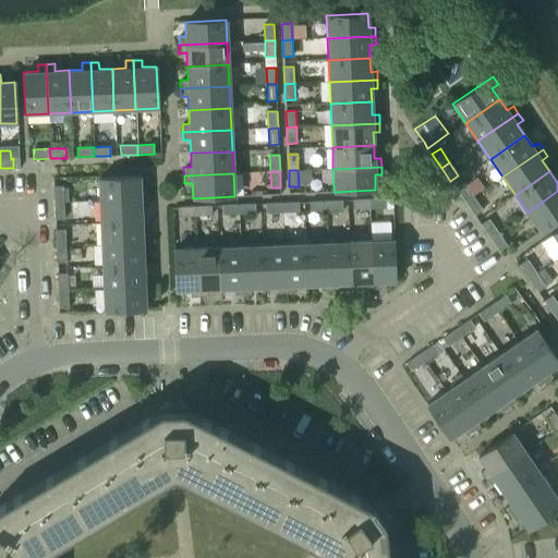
[(99,179),(100,202),(148,199),(148,192),(141,192),(140,177),(99,179)]
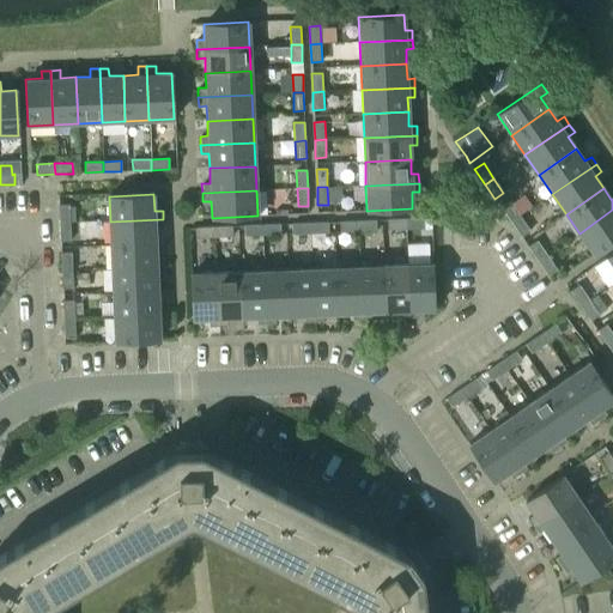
[(510,222),(519,216),(509,201),(501,207),(510,222)]
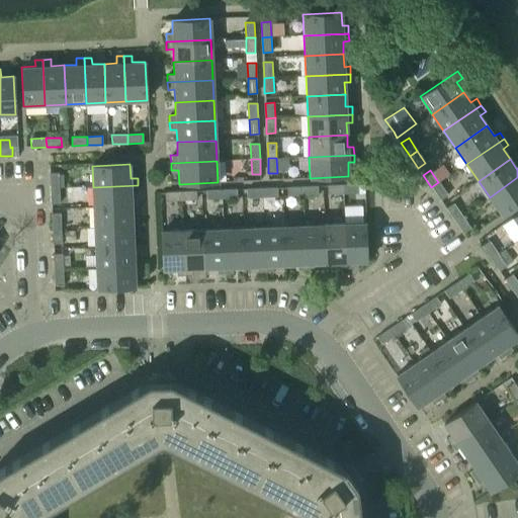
[(50,189),(59,188),(58,173),(49,174),(50,189)]
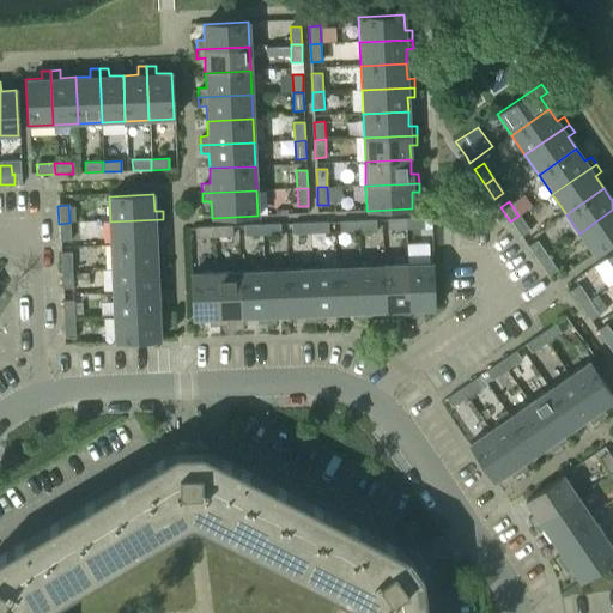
[(612,210),(580,234),(594,254),(612,241),(612,210)]
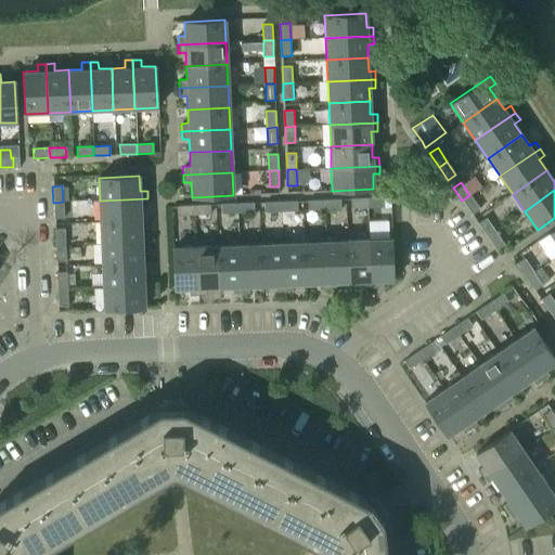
[(469,195),(462,201),(470,214),(479,208),(469,195)]
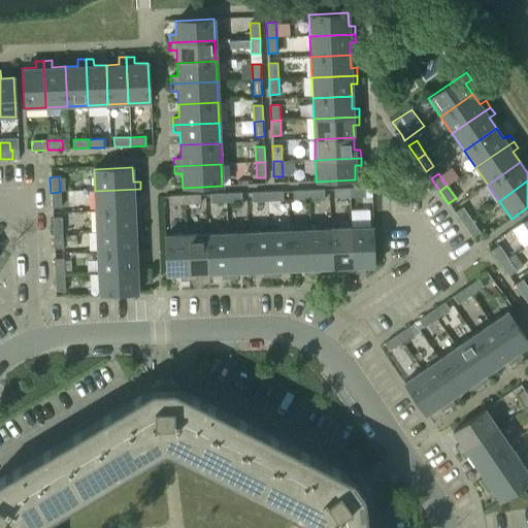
[(333,198),(349,198),(349,188),(333,189),(333,198)]
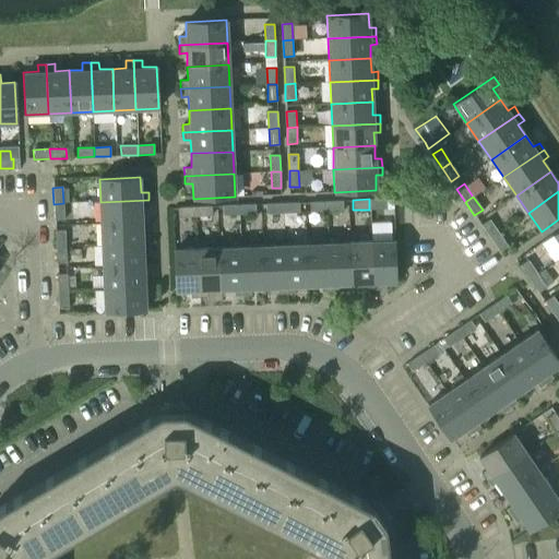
[(369,199),(369,210),(385,209),(385,199),(369,199)]
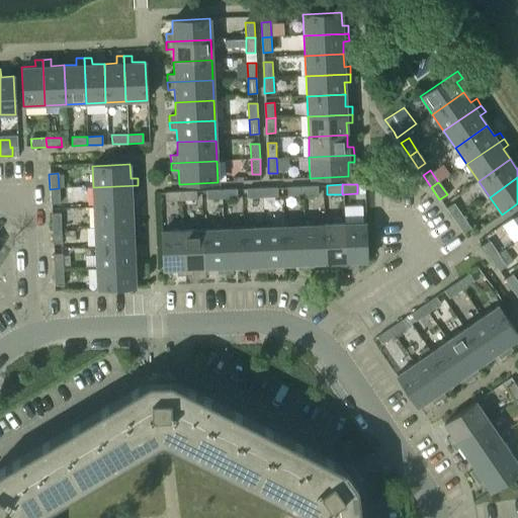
[(94,207),(132,205),(132,193),(138,193),(138,185),(93,187),(94,207)]
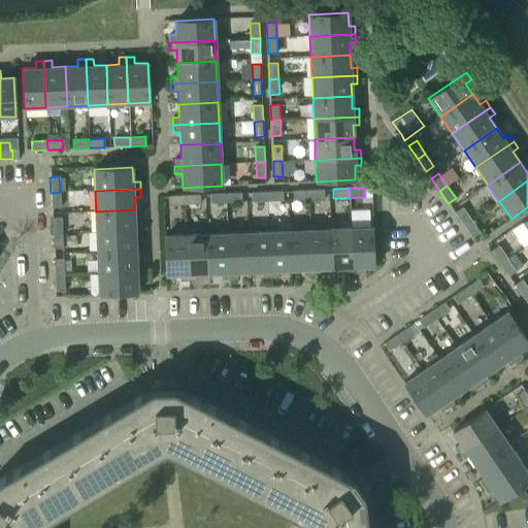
[(307,190),(308,199),(324,199),(323,189),(307,190)]
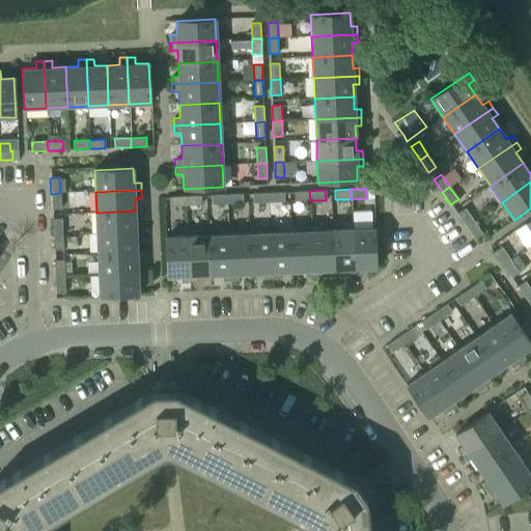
[(295,201),(310,200),(309,191),(294,192),(295,201)]
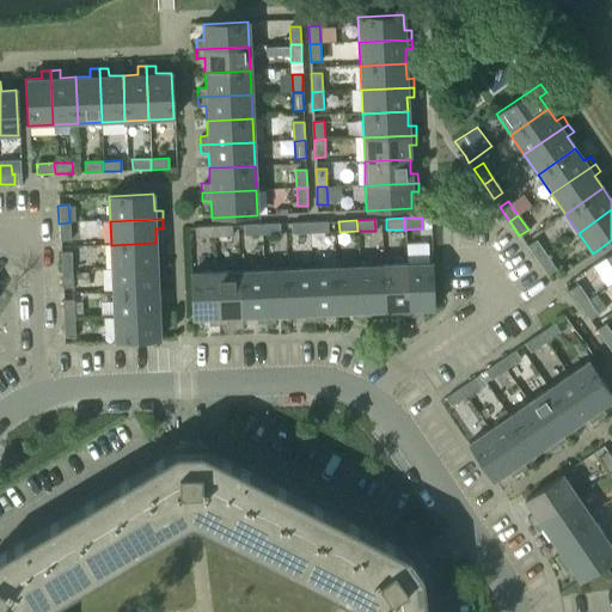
[(308,222),(310,233),(328,232),(326,221),(308,222)]
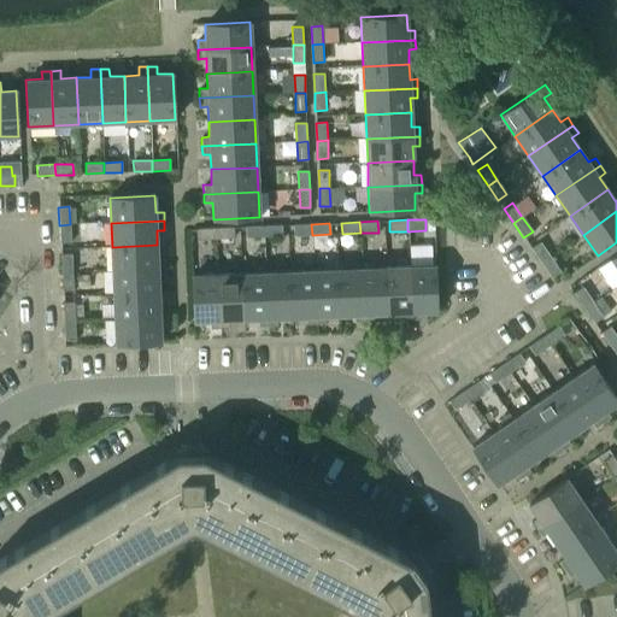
[(70,224),(59,225),(59,242),(70,242),(70,224)]
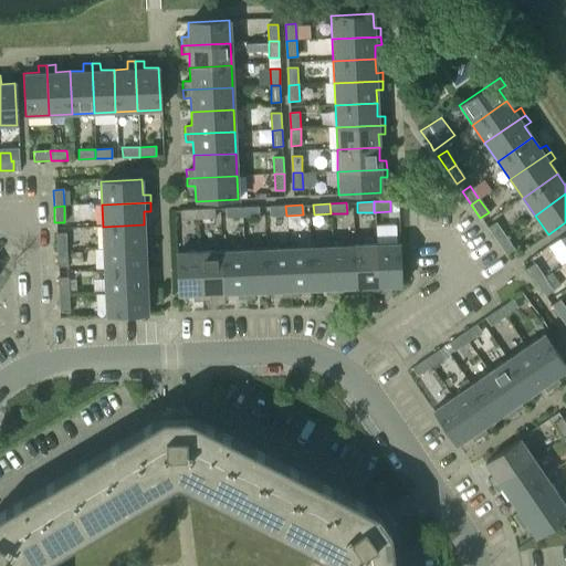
[(270,217),(286,216),(285,206),(269,206),(270,217)]
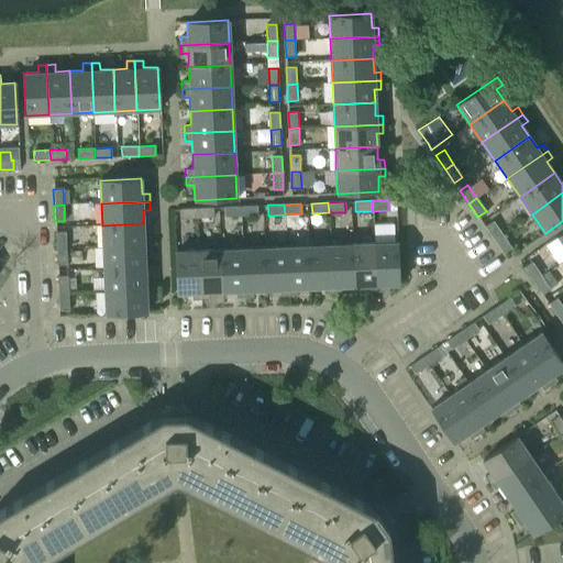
[(240,207),(241,217),(257,216),(256,206),(240,207)]
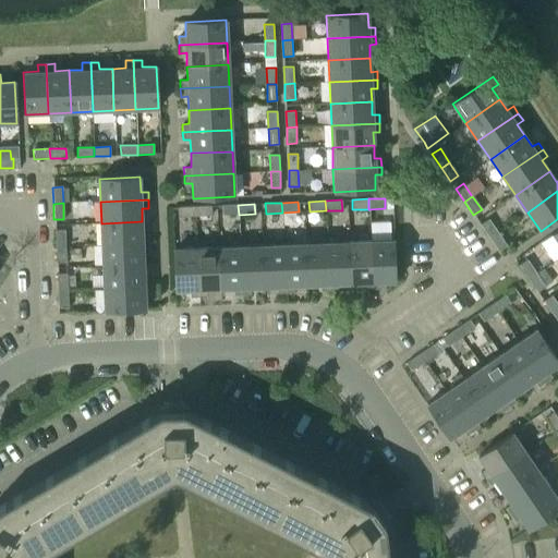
[(222,215),(239,215),(238,205),(221,205),(222,215)]
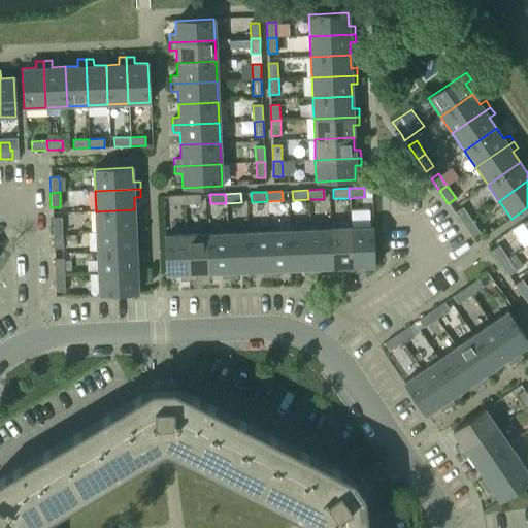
[(168,205),(185,205),(184,195),(168,196),(168,205)]
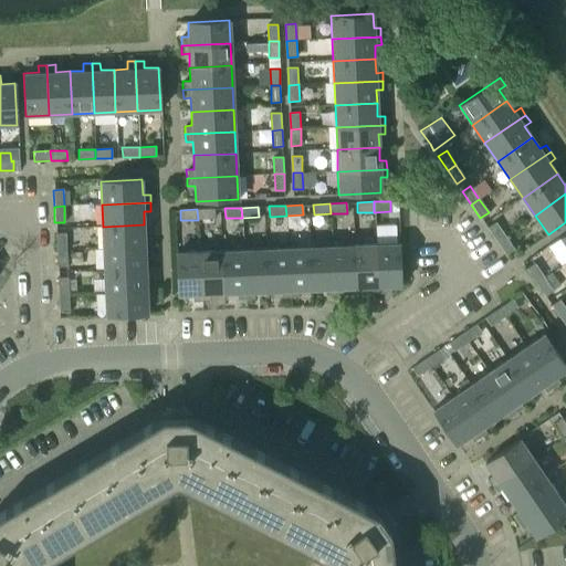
[(197,209),(198,220),(215,219),(213,209),(197,209)]
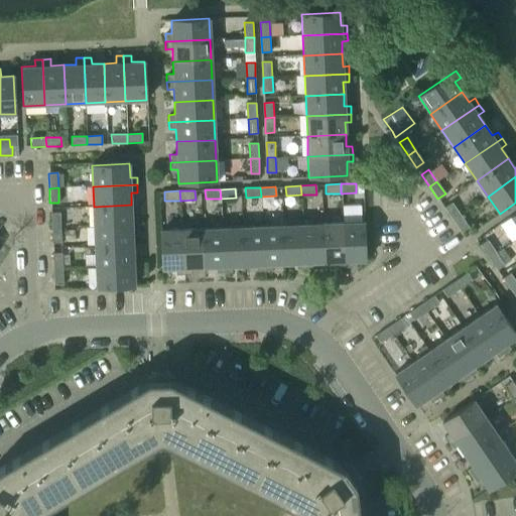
[(453,220),(460,215),(452,203),(443,208),(453,220)]
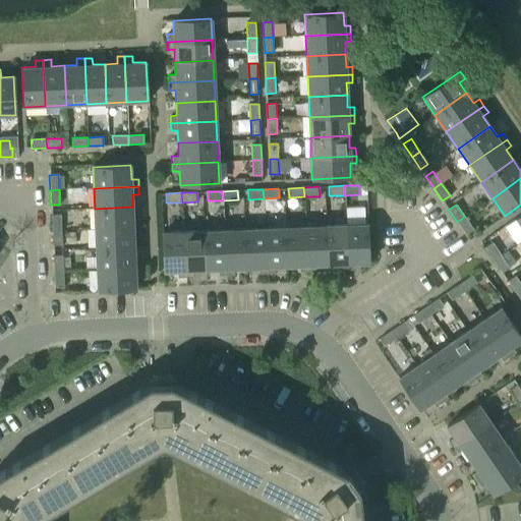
[(95,229),(139,227),(139,219),(133,219),(132,207),(95,209),(95,229)]
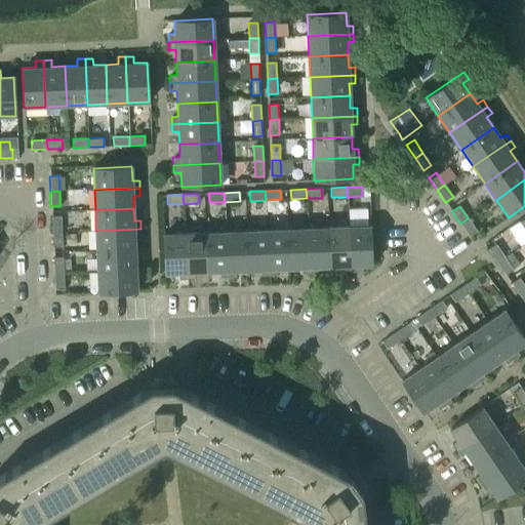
[(52,233),(62,232),(61,216),(51,217),(52,233)]
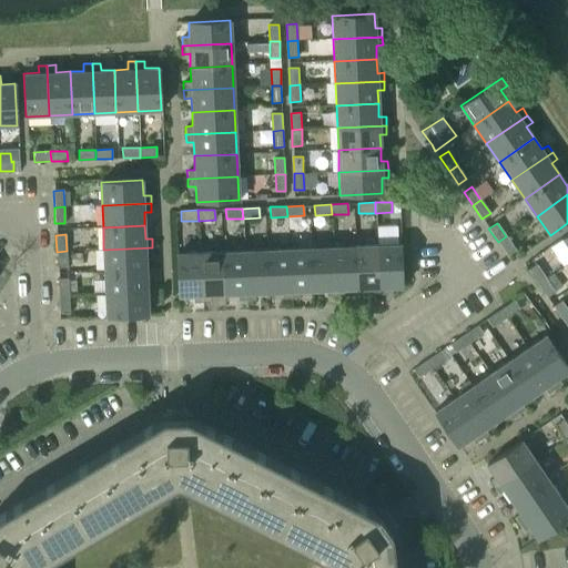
[(506,236),(498,242),(507,256),(516,250),(506,236)]
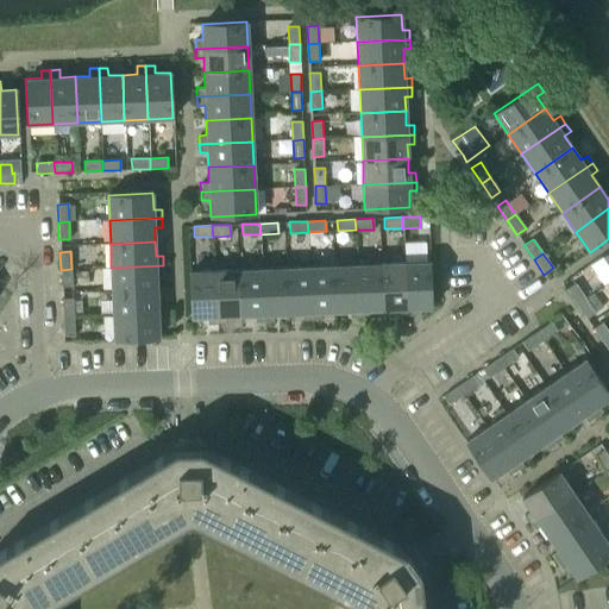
[(406,262),(408,315),(415,315),(415,307),(432,307),(429,261),(406,262)]
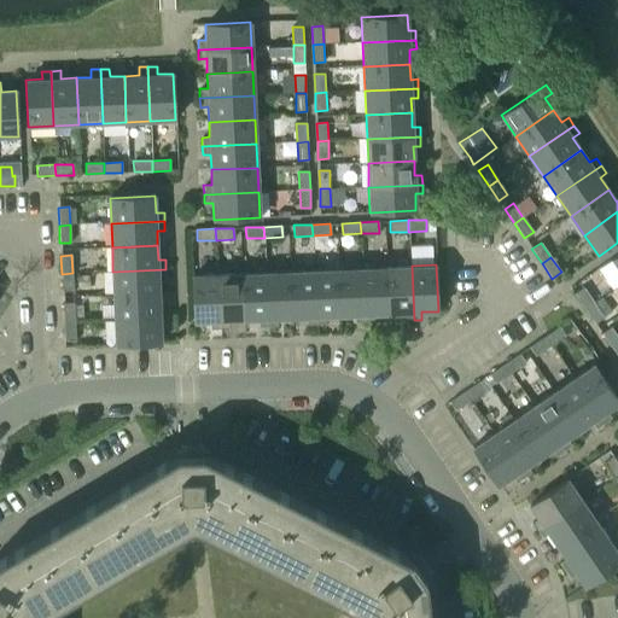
[(403,321),(414,320),(412,266),(386,267),(389,314),(402,313),(403,321)]
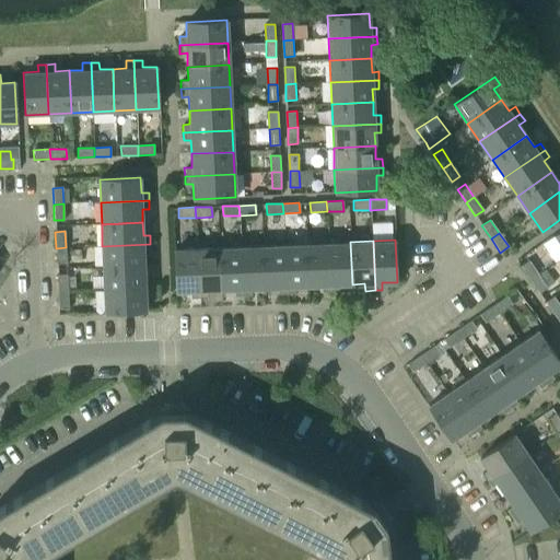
[(338,284),(352,284),(350,242),(328,243),(330,292),(338,292),(338,284)]
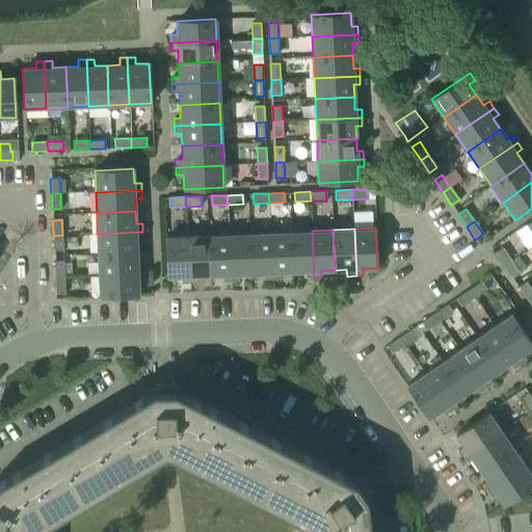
[(304,277),(314,277),(312,231),(291,232),(293,271),(304,271),(304,277)]
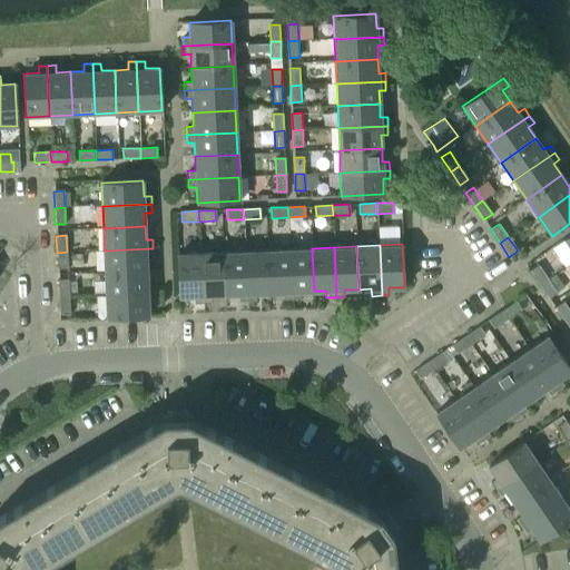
[(105,274),(147,272),(146,257),(154,256),(153,248),(104,251),(105,274)]
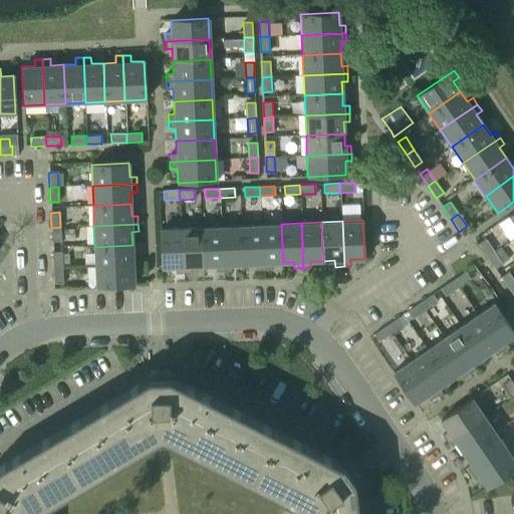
[(270,263),(283,262),(281,224),(261,225),(263,270),(270,269),(270,263)]
